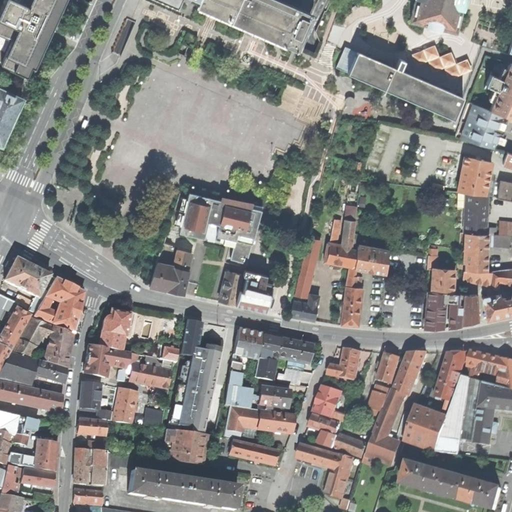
[(3,0),(0,8),(0,61),(3,63),(2,65),(15,70),(27,76),(31,77),(38,61),(46,43),(59,15),(65,0),(3,0)]
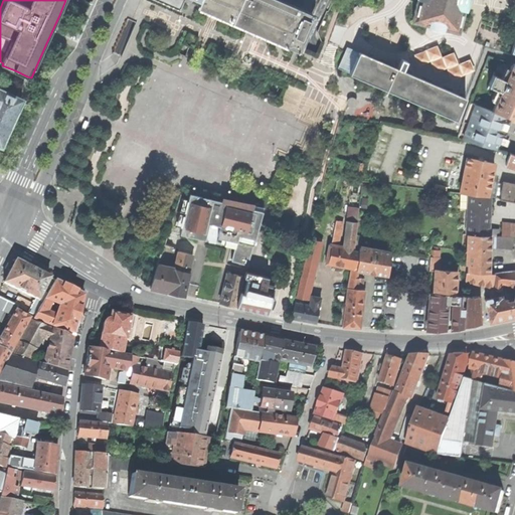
[(164,0),(181,7),(183,0),(197,0),(201,2),(199,7),(233,22),(230,30),(270,47),(273,39),(299,51),(301,52),(317,14),(314,13),(283,0),(164,0)]
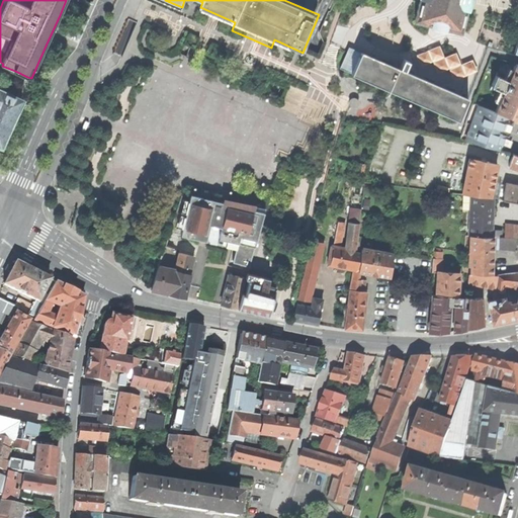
[(420,0),(415,20),(460,31),(466,7),(467,8),(469,0),(420,0)]
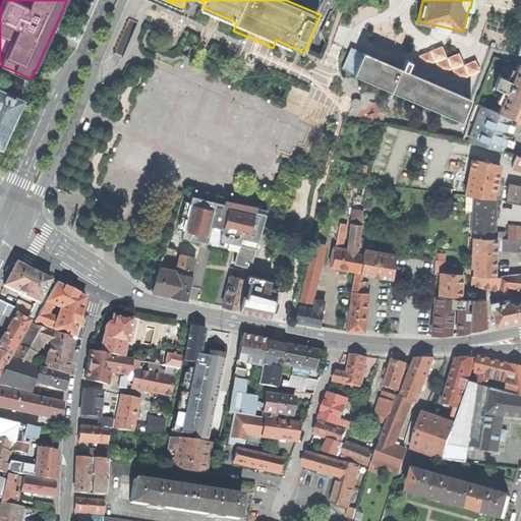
[(432,50),(420,54),(425,66),(438,61),(442,72),(454,68),(458,80),(470,75),(481,71),(477,59),(465,63),(461,52),(449,57),(445,45),(432,50)]
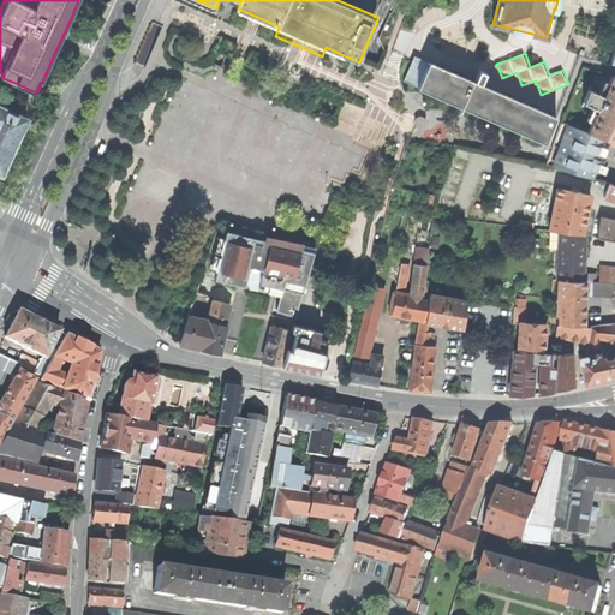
[(430,63),(418,88),(547,143),(557,118),(556,118),(430,63)]
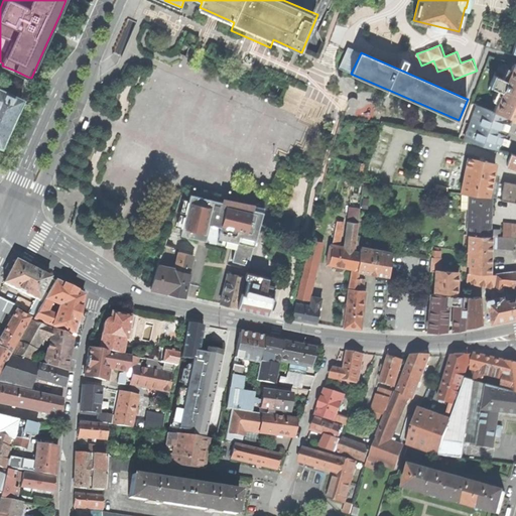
[(515,63),(514,63),(507,81),(501,94),(494,111),(512,117),(511,119),(515,121),(515,63)]
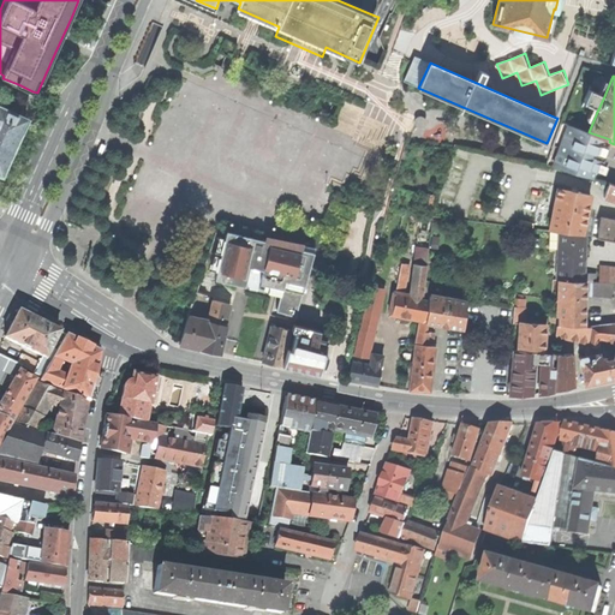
[(75,93),(76,93),(82,82),(77,79),(73,88),(72,91),(75,93)]
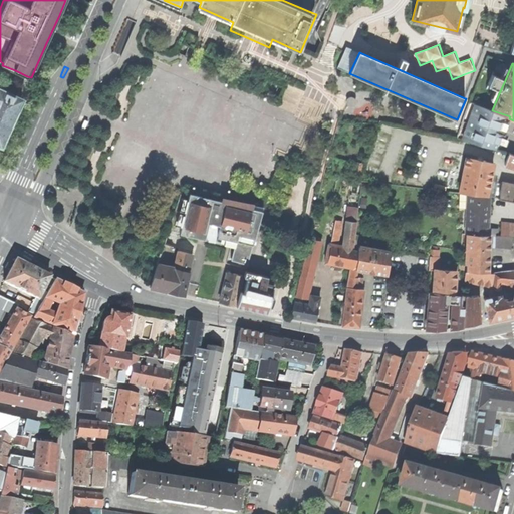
[(487,88),(499,93),(505,80),(493,74),(487,88)]
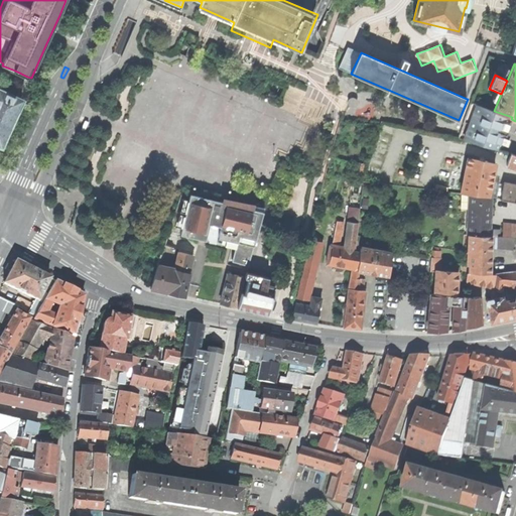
[(0,144),(2,145),(23,99),(0,89),(0,144)]
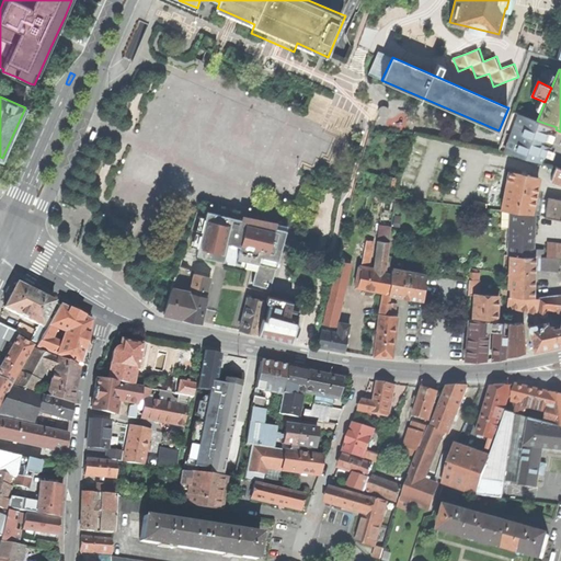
[(381,106),(380,107),(378,109),(378,111),(378,113),(379,115),(381,117),(384,117),(386,117),(388,116),(389,114),(390,112),(389,110),(388,107),(386,106),(384,105),(381,106)]
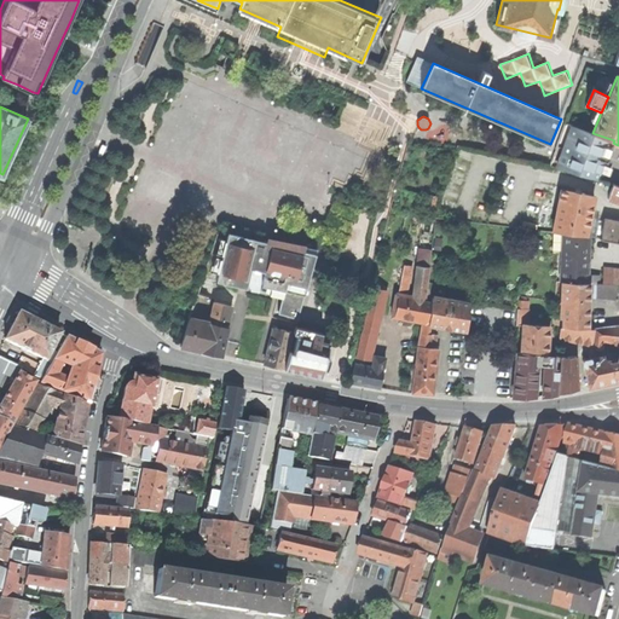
[(611,142),(613,143),(614,140),(593,133),(573,126),(559,167),(597,178),(611,142)]
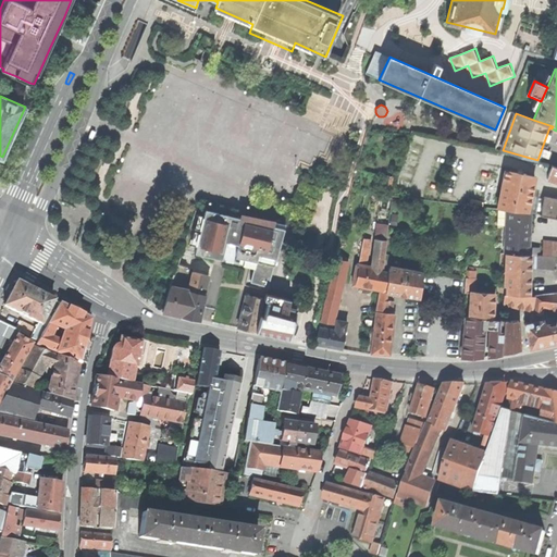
[(95,131),(93,130),(88,140),(93,143),(96,134),(97,132),(95,131)]
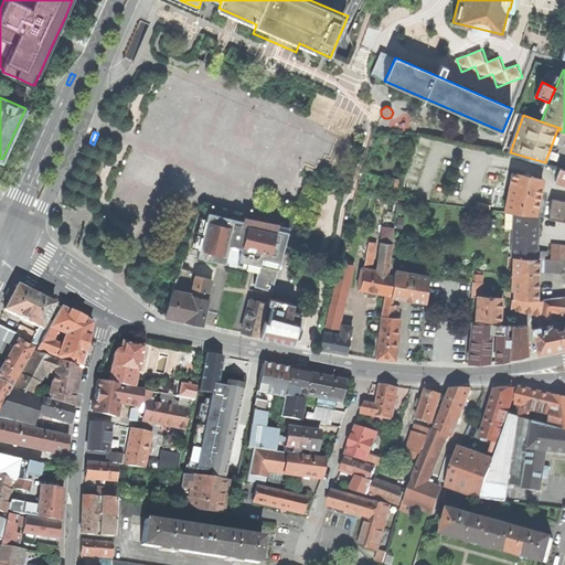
[(564,169),(561,168),(555,180),(564,183),(564,169)]
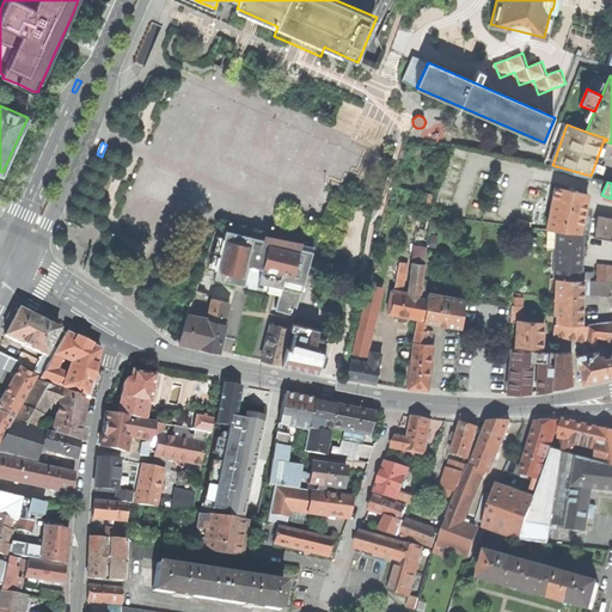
[(556,188),(548,228),(558,231),(580,233),(583,214),(588,194),(556,188)]
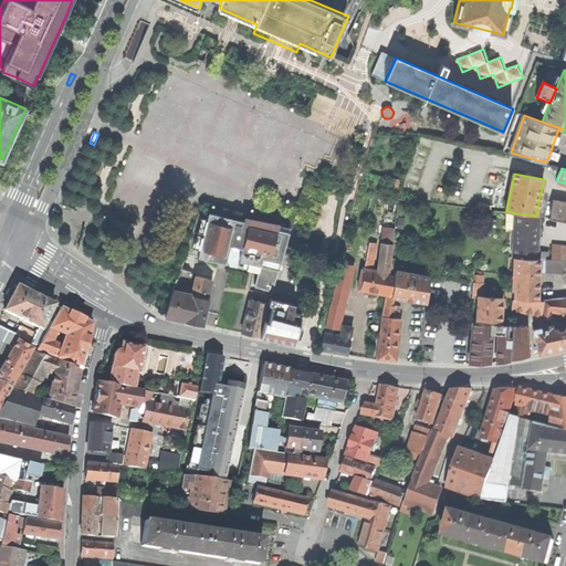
[(549,218),(554,200),(540,198),(536,216),(541,216),(549,218)]
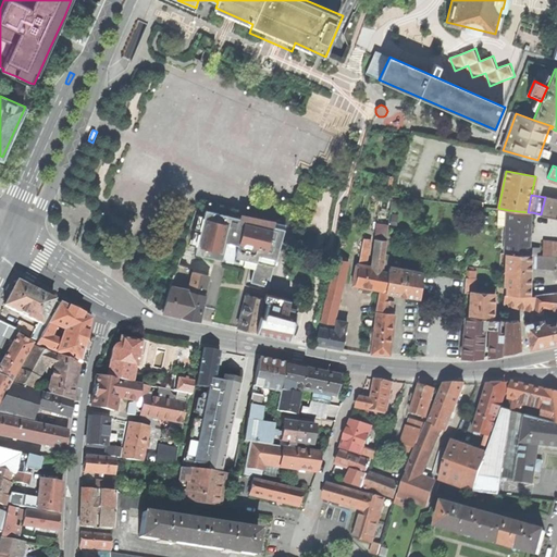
[(556,199),(545,197),(541,214),(556,217),(556,199)]
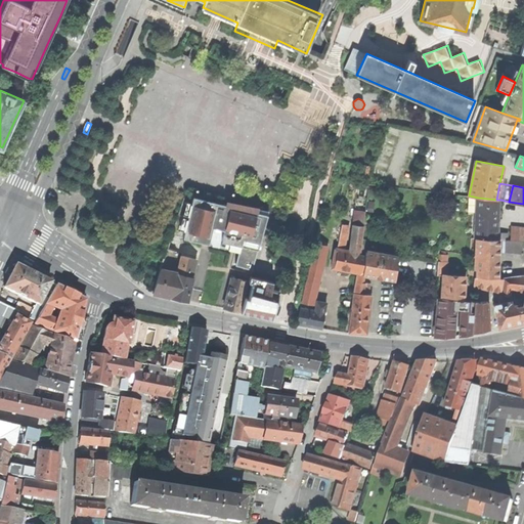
[(185,195),(172,235),(211,245),(241,252),(241,251),(257,255),(268,215),(185,195)]
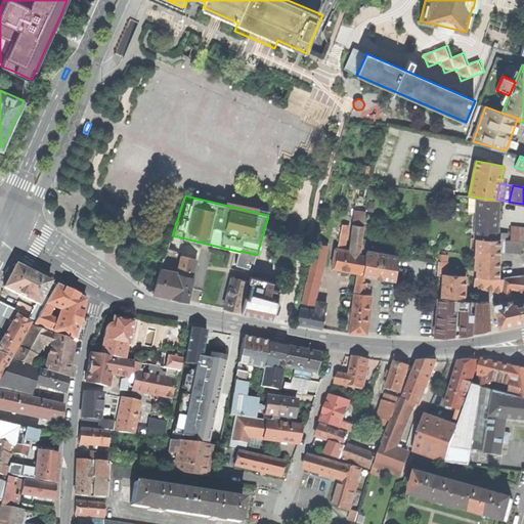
[(478,198),(477,218),(499,218),(500,200),(496,200),(478,198)]
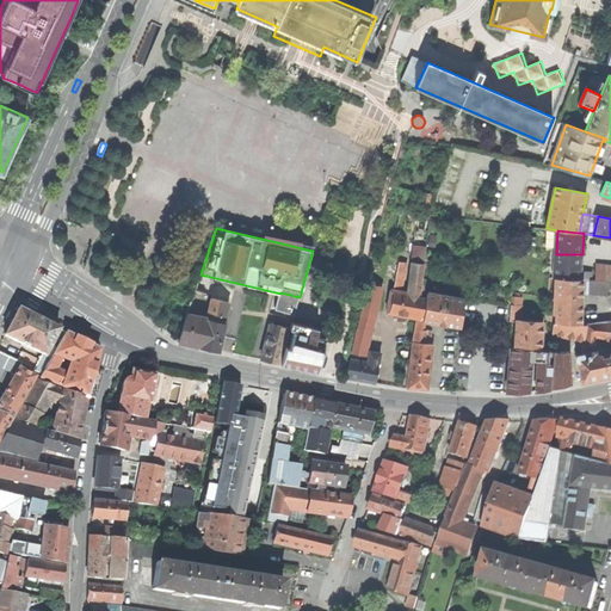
[(415,246),(409,292),(420,295),(421,292),(423,278),(427,247),(415,246)]
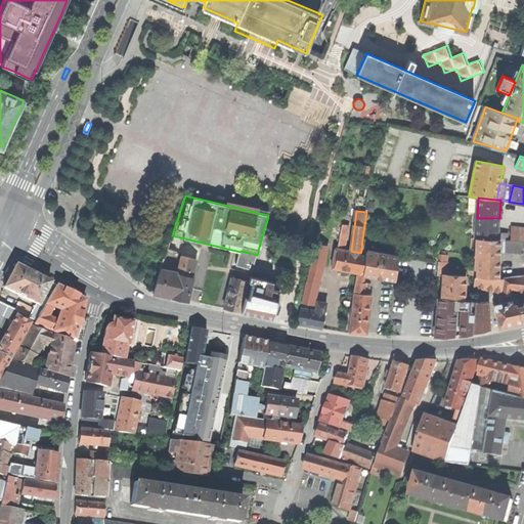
[(499,218),(477,218),(476,237),(478,237),(498,238),(499,218)]
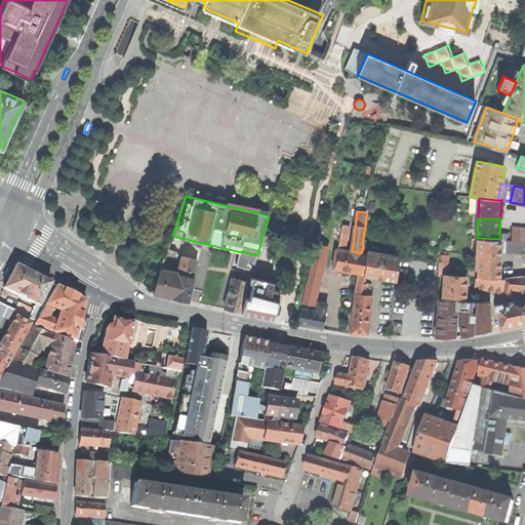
[(344,223),(340,235),(348,236),(350,224),(344,223)]
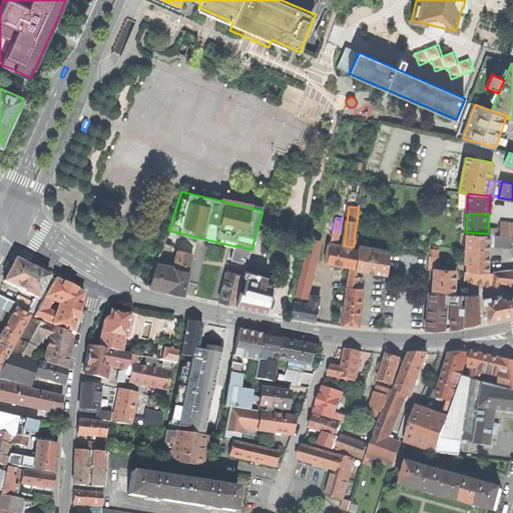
[(333,229),(330,243),(338,244),(340,230),(333,229)]
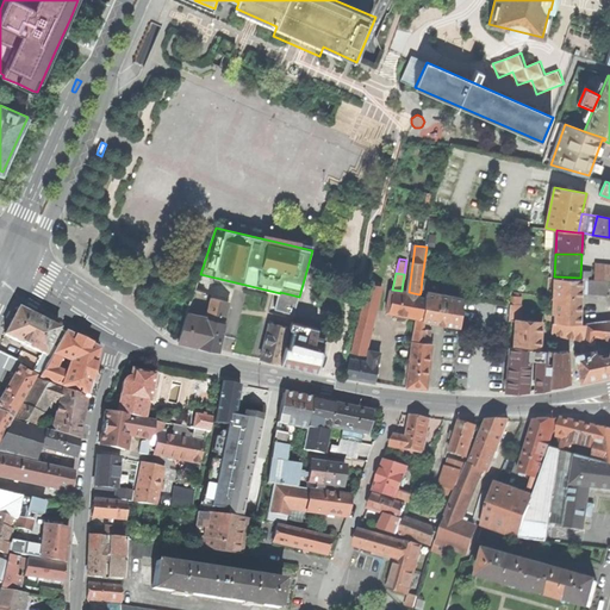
[(556,277),(554,322),(580,323),(580,313),(582,313),(583,286),(582,286),(583,278),(580,278),(556,277)]
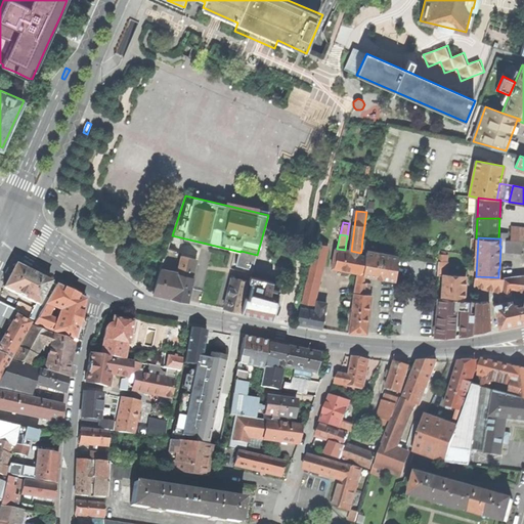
[(309,274),(319,276),(326,247),(315,245),(309,274)]
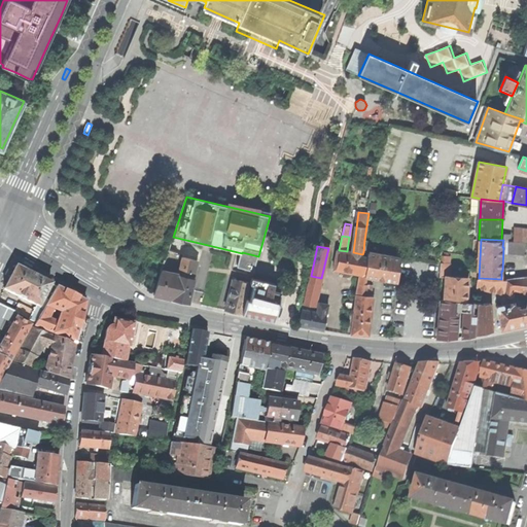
[(338,250),(334,269),(346,271),(362,274),(365,257),(361,256),(362,254),(353,252),(347,251),(339,250),(338,250)]
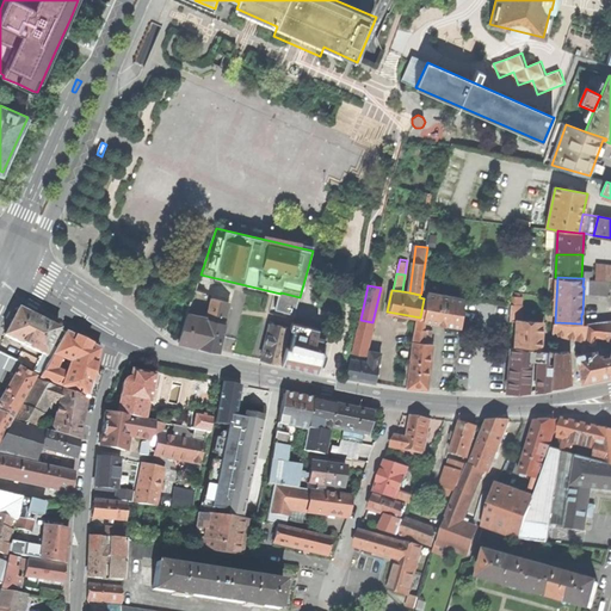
[(281,292),(281,294),(276,310),(295,315),(300,297),(281,292)]
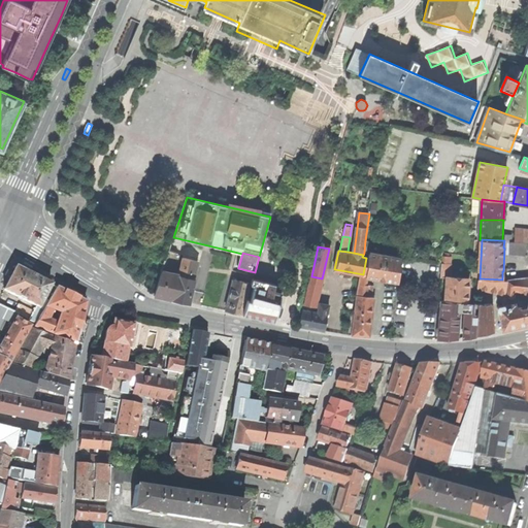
[(370,253),(366,277),(368,277),(368,276),(386,279),(399,282),(402,258),(370,253)]
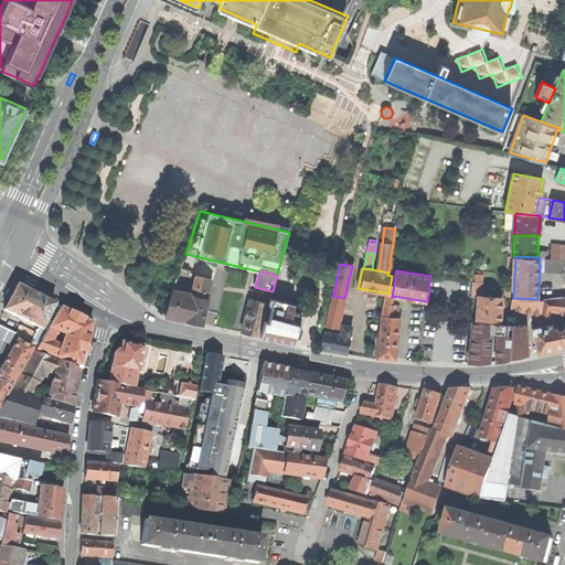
[(192,295),(185,320),(203,324),(206,310),(209,299),(208,299),(212,279),(196,276),(192,295)]
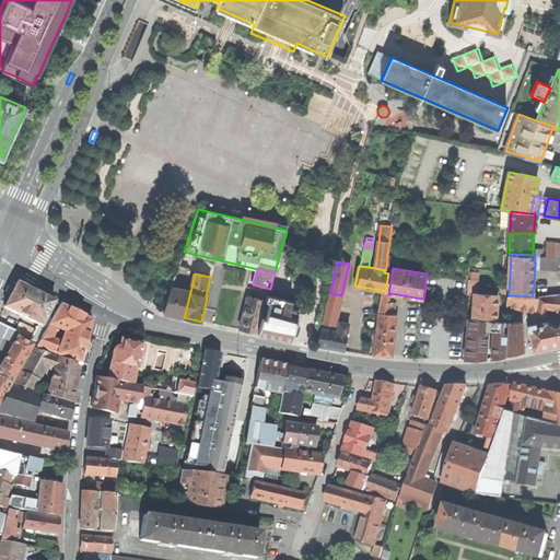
[(474,294),(479,294),(480,281),(470,279),(469,293),(474,294)]
